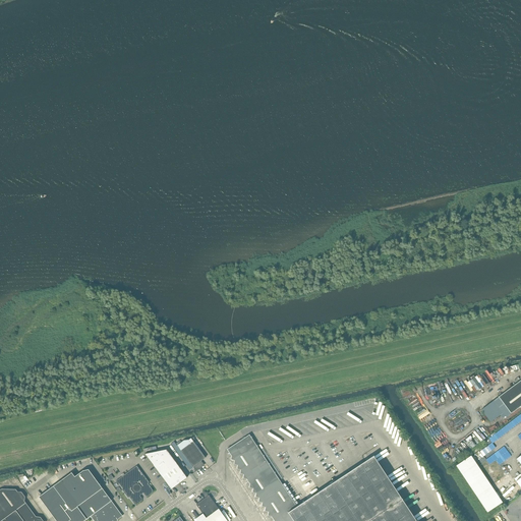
[(520,380),(499,397),(481,410),(490,422),(500,415),(503,418),(506,416),(506,417),(511,414),(520,406),(520,380)]
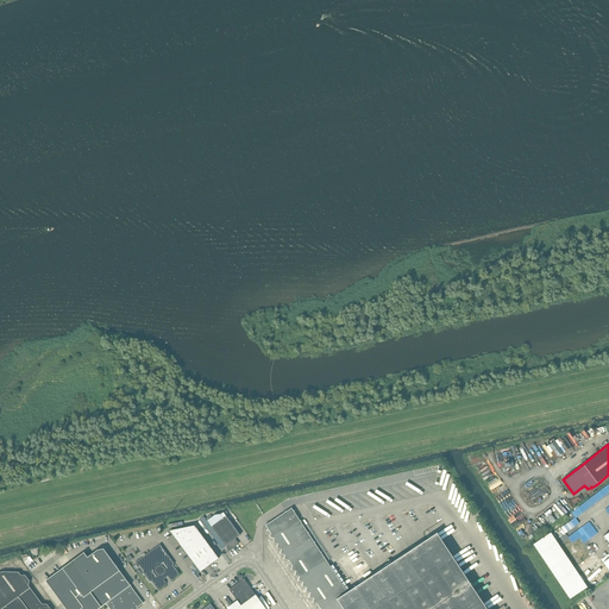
[(284,559),(288,560),(292,566),(292,570),(296,571),(295,576),(300,577),(299,582),(303,582),(302,586),(307,588),(306,592),(311,594),(309,597),(314,598),(313,603),(318,604),(320,608),(485,608),(437,533),(346,592),(345,590),(292,508),(265,526),(270,533),(270,538),(274,539),(274,542),(277,544),(277,548),(281,550),(281,554),(286,554),(284,559)]
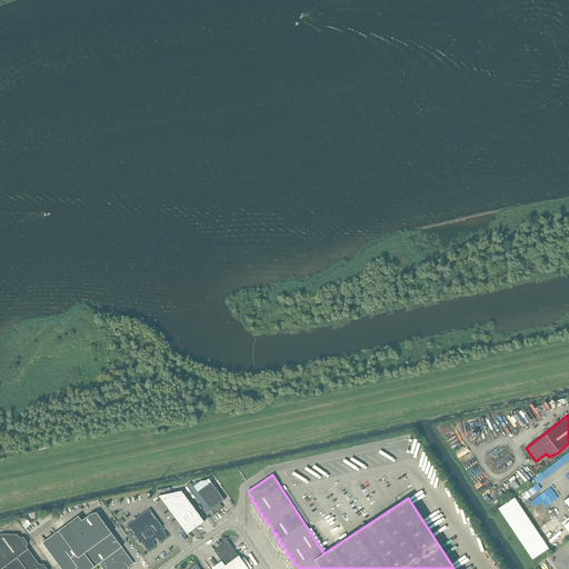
[(207,512),(210,510),(211,510),(215,515),(223,508),(220,503),(225,500),(211,482),(208,483),(206,480),(201,481),(193,487),(190,482),(187,485),(207,512)]
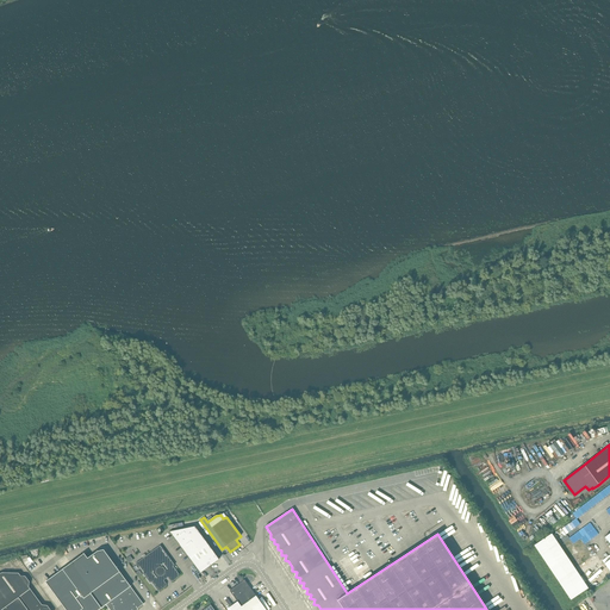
[(182,529),(210,566),(219,559),(194,527),(182,529)]
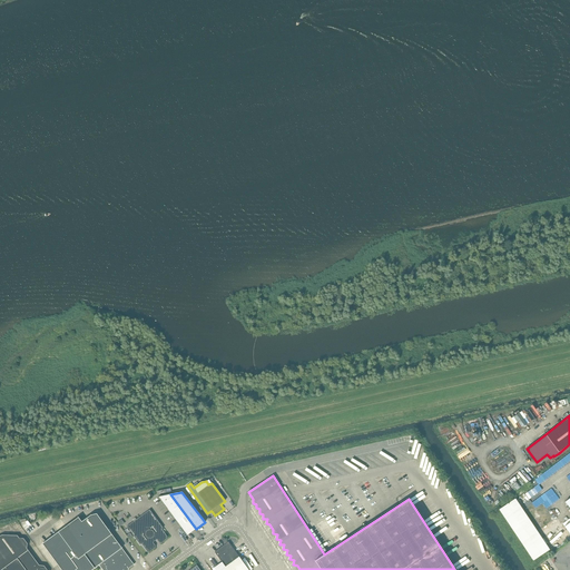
[(158,497),(187,536),(196,529),(170,494),(158,497)]
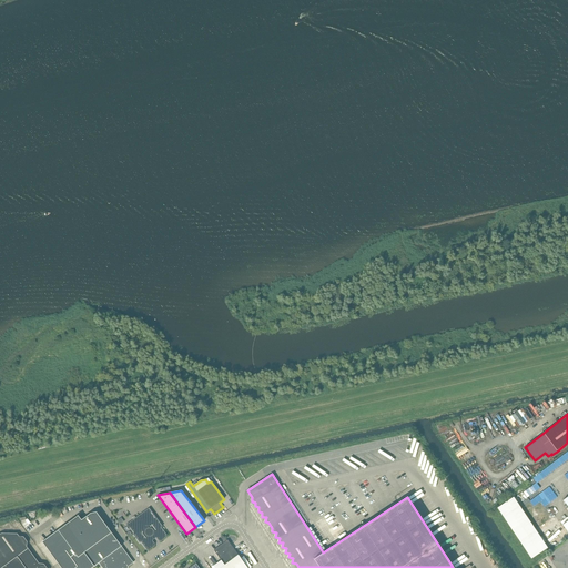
[(161,527),(162,526),(160,521),(149,508),(127,525),(137,538),(140,543),(141,541),(146,549),(149,550),(154,546),(154,544),(152,540),(152,539),(155,537),(156,537),(159,540),(161,541),(166,537),(166,535),(161,527)]
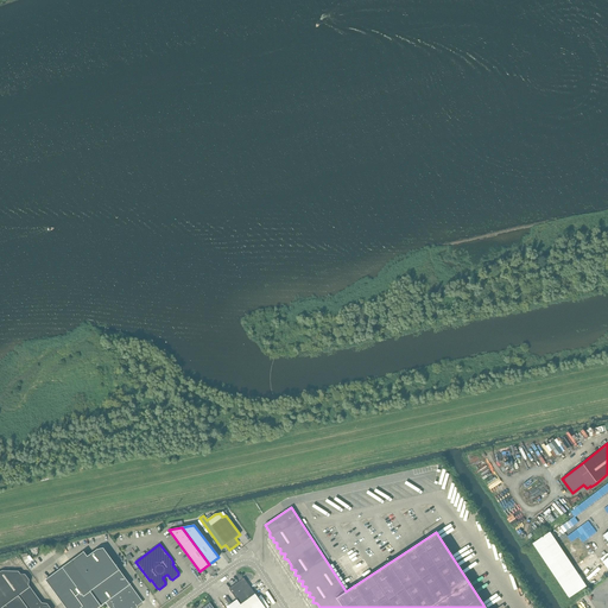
[(45,580),(65,607),(97,607),(106,602),(109,607),(133,607),(143,601),(139,596),(103,549),(96,550),(87,557),(84,552),(45,580)]
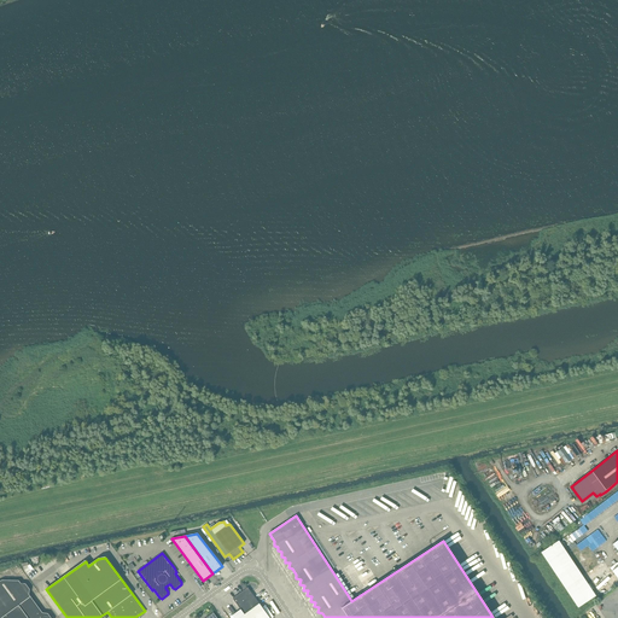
[(0,617),(46,617),(30,596),(18,581),(3,581),(0,581),(0,617)]
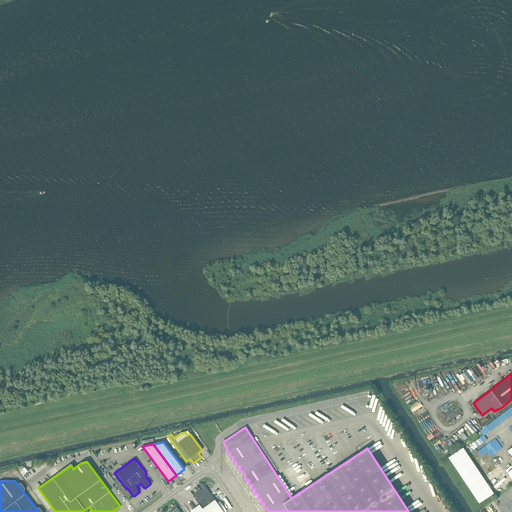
[(223,511),(205,487),(193,496),(199,504),(195,507),(192,509),(194,511),(223,511)]
